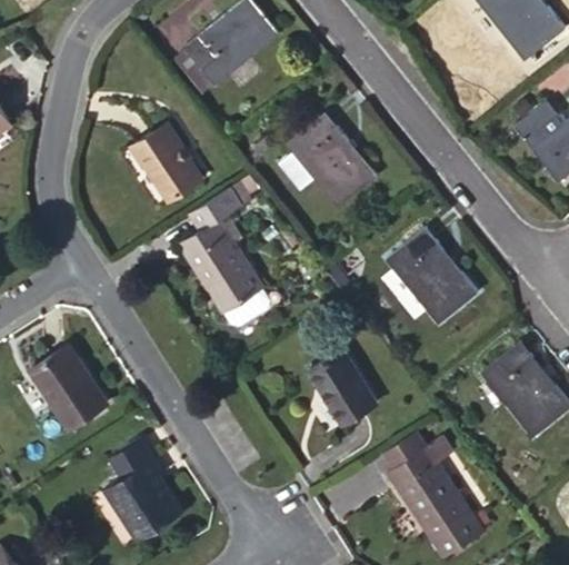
[(241,0),(182,48),(186,51),(211,82),(215,86),(277,36),(246,0),(241,0)]
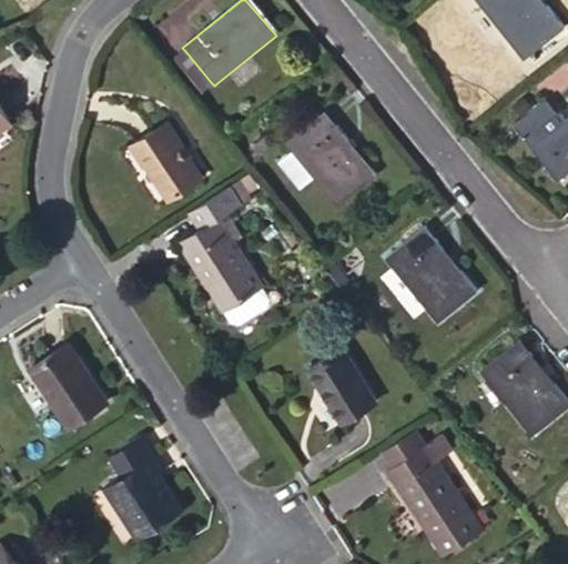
[(560,30),(536,0),(475,0),(523,60),(560,30)]
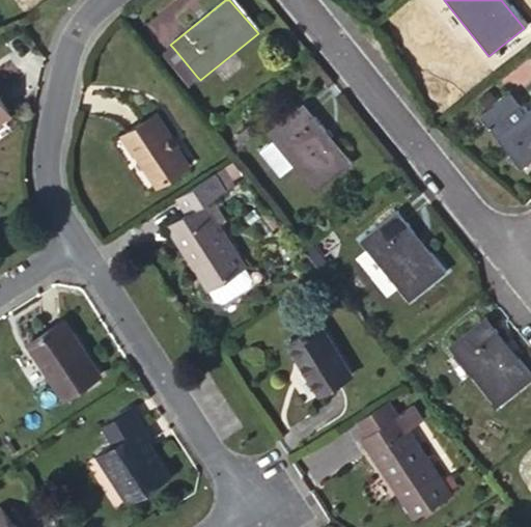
[(197,77),(173,48),(163,57),(185,85),(197,77)]
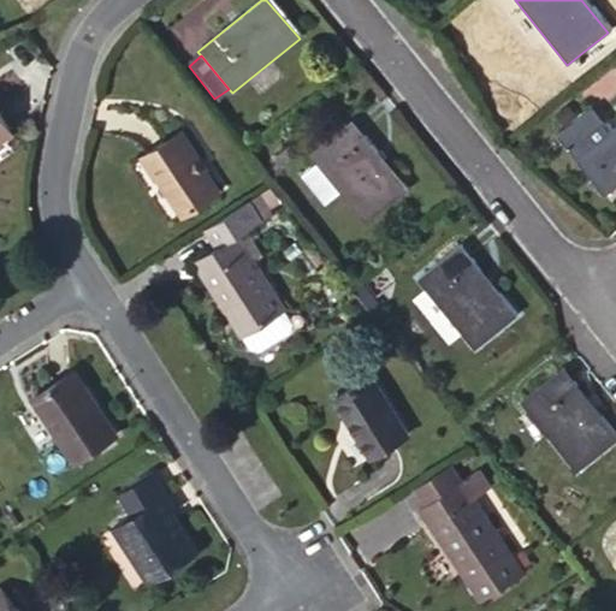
[(615,187),(615,129),(606,136),(600,126),(602,125),(591,112),(558,137),(604,196),(615,187)]
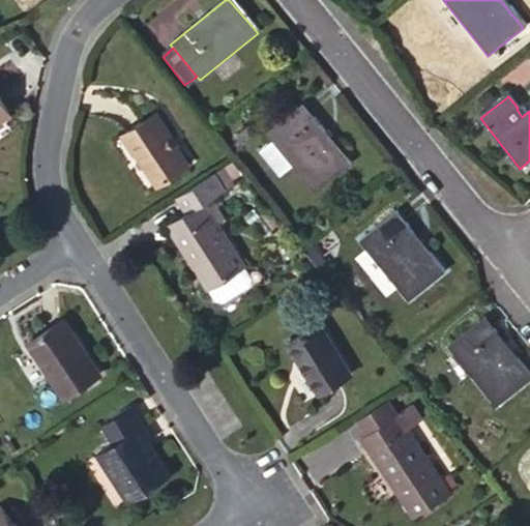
[(266,135),(272,143),(293,168),(314,193),(350,165),(301,105),(266,135)]
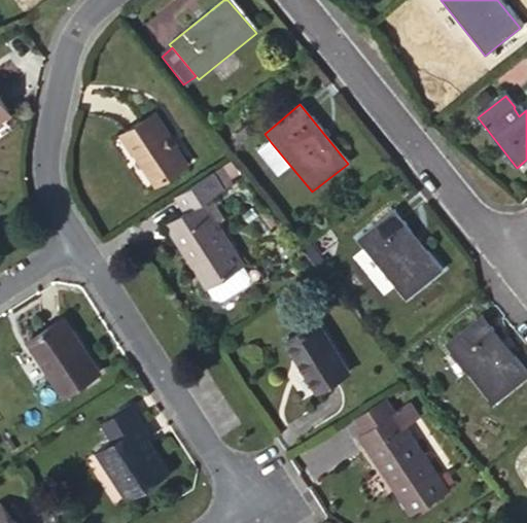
[(170,140),(154,116),(124,137),(154,187),(183,170),(167,142),(170,140)]
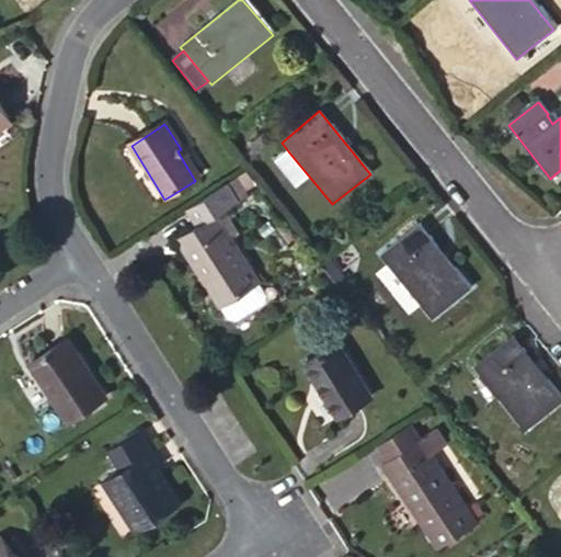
[(310,178),(288,151),(274,162),(296,189),(310,178)]
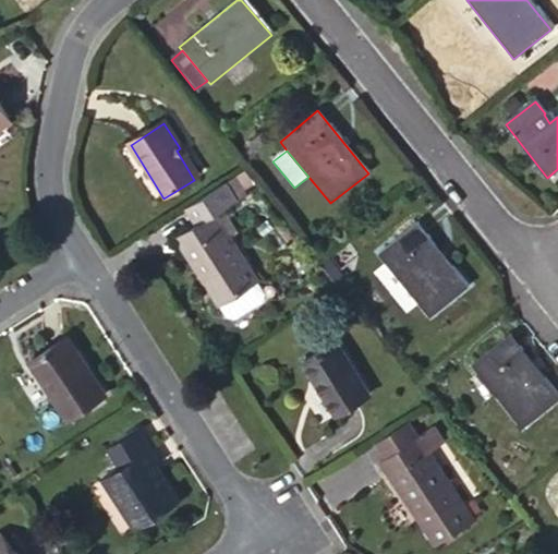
[(229,316),(231,320),(259,302),(257,299),(263,296),(215,218),(237,205),(221,182),(183,206),(196,229),(183,237),(206,275),(199,280),(216,308),(216,306),(223,320),(229,316)]
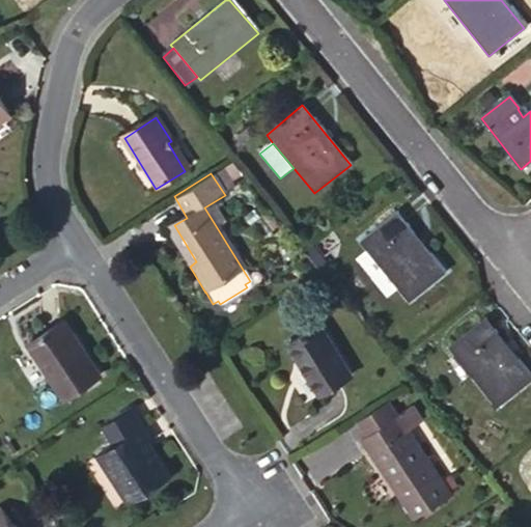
[(445,274),(396,213),(360,243),(409,303),(445,274)]
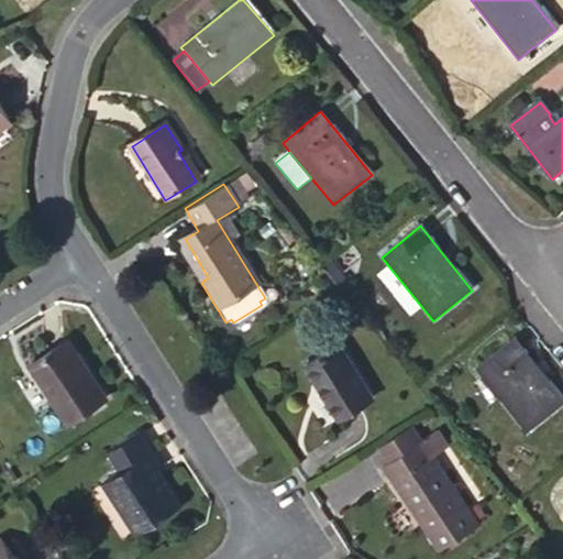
[(177,244),(201,283),(208,277),(185,239),(177,244)]
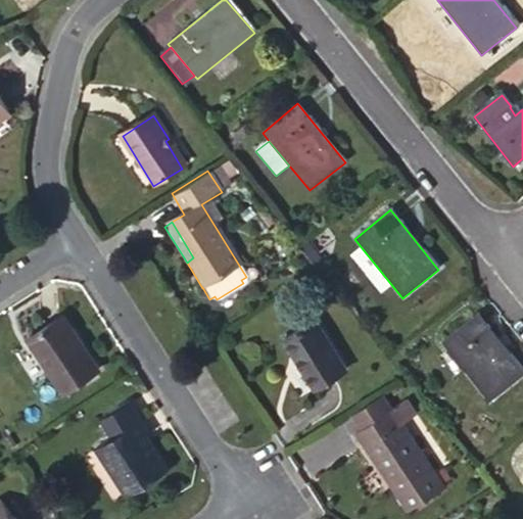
[(522,374),(522,372),(477,315),(442,343),(488,402),(522,374)]
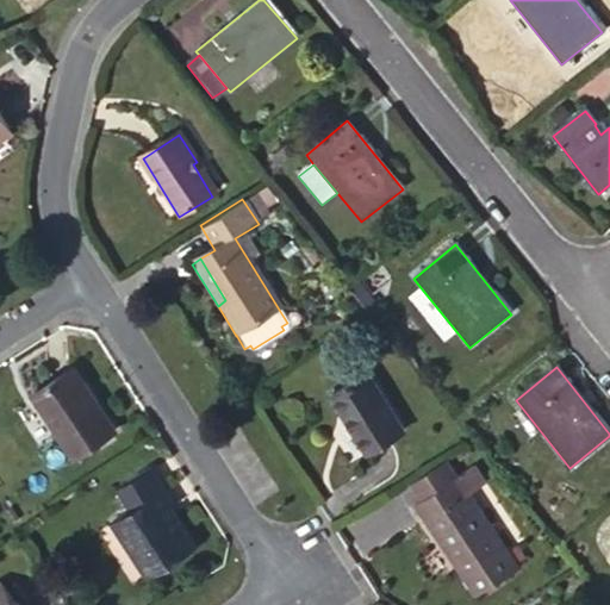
[(112,434),(73,373),(32,399),(72,461),(112,434)]
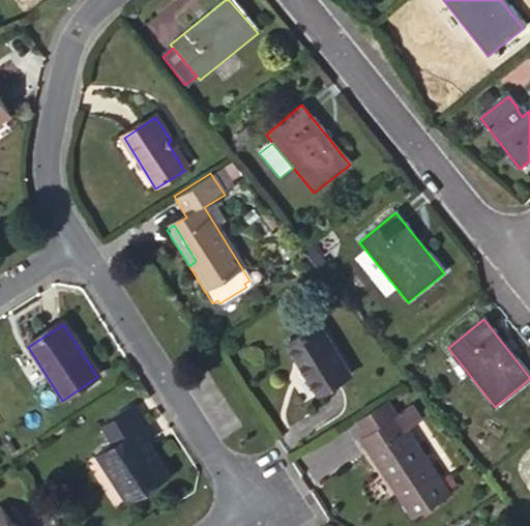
[(349,377),(318,326),(287,346),(318,397),(349,377)]
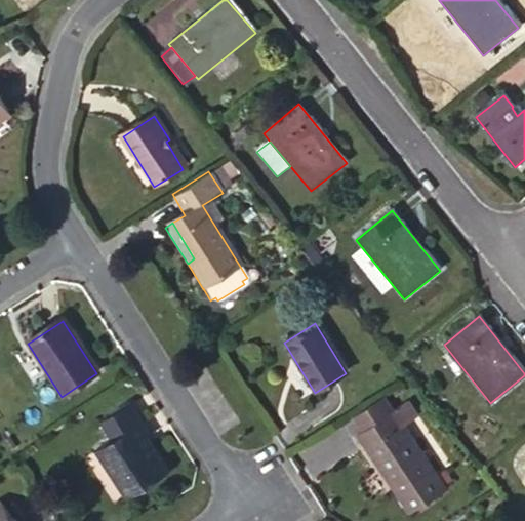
[(384,397),(356,415),(365,431),(394,412),(384,397)]
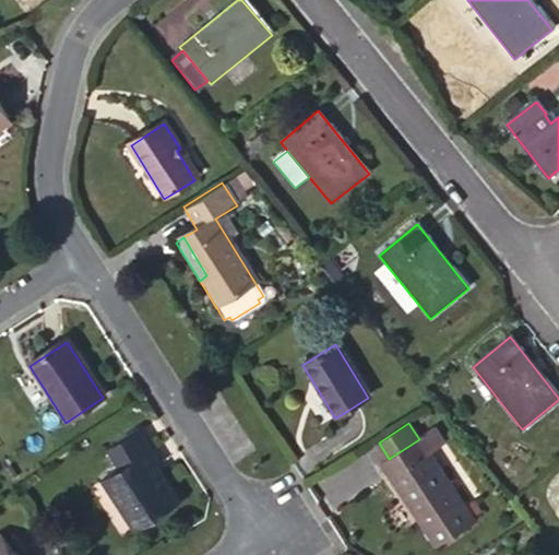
[(158,468),(137,430),(107,449),(119,471),(102,481),(133,533),(179,506),(156,470),(158,468)]
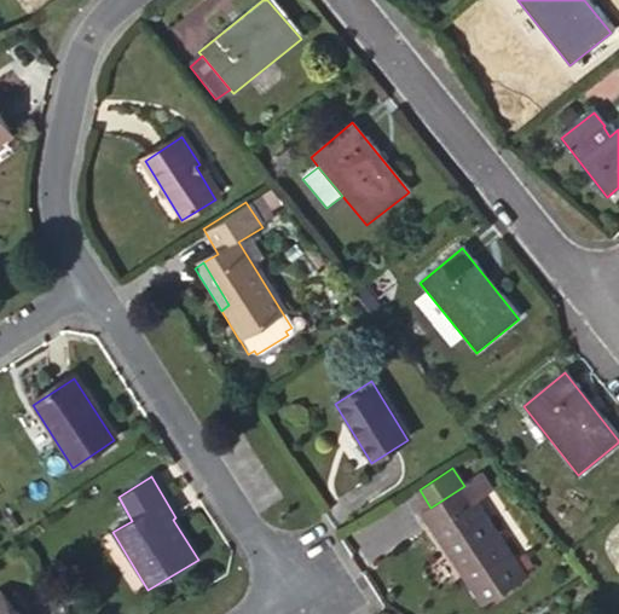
[(476,479),(464,486),(484,516),(496,509),(476,479)]
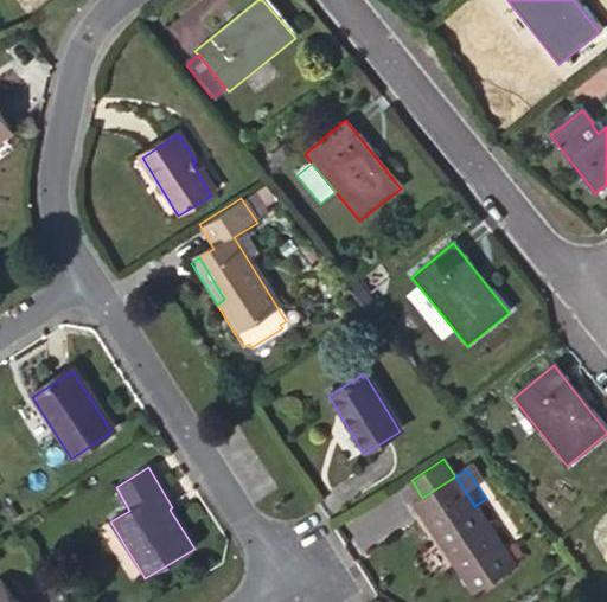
[(474,506),(455,476),(422,498),(462,559),(454,565),(472,594),(513,568),(511,564),(505,554),(474,506)]
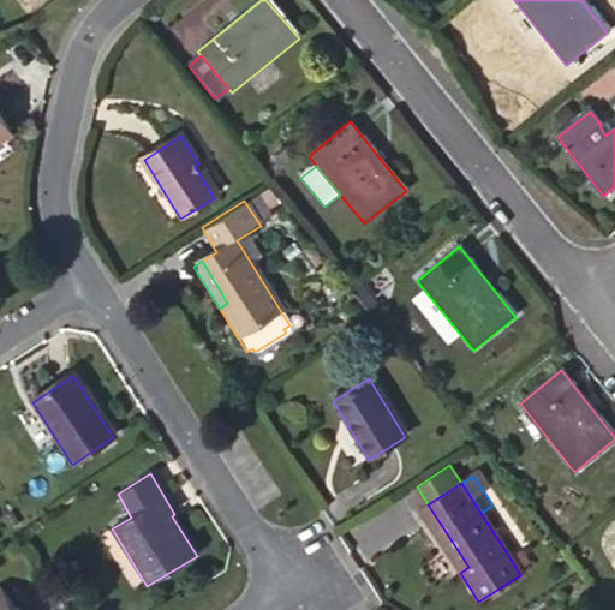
[(469,567),(428,504),(419,510),(460,573),(469,567)]
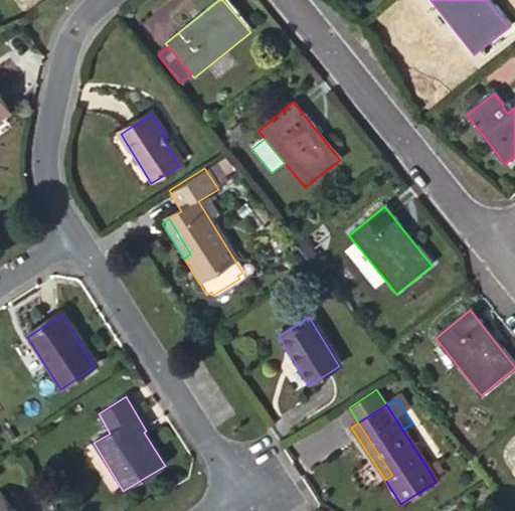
[(436,465),(428,470),(434,479),(443,474),(436,465)]
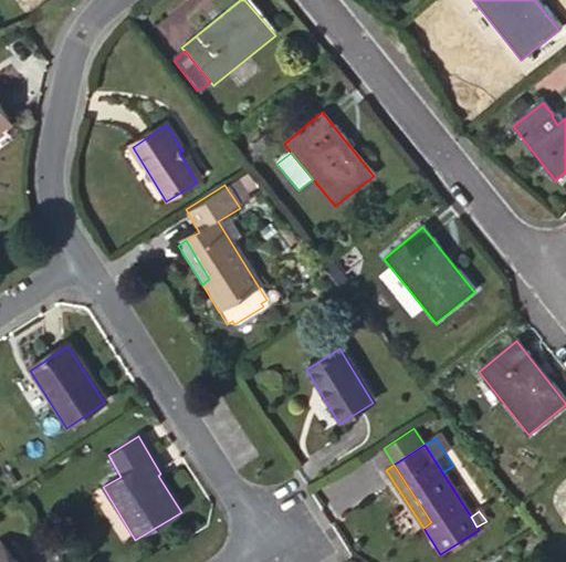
All buildings are outlined.
